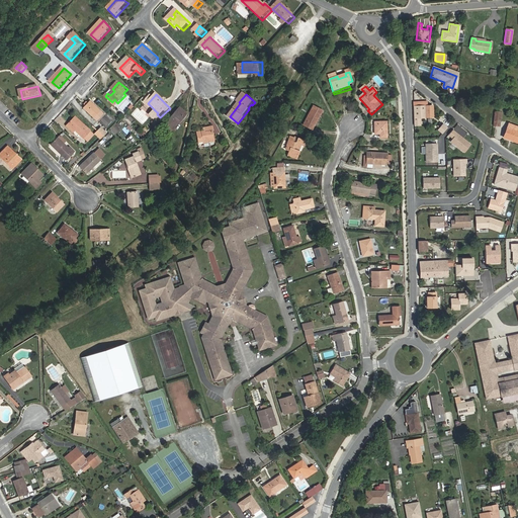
[(93,101),(87,109),(100,121),(107,114),(93,101)]
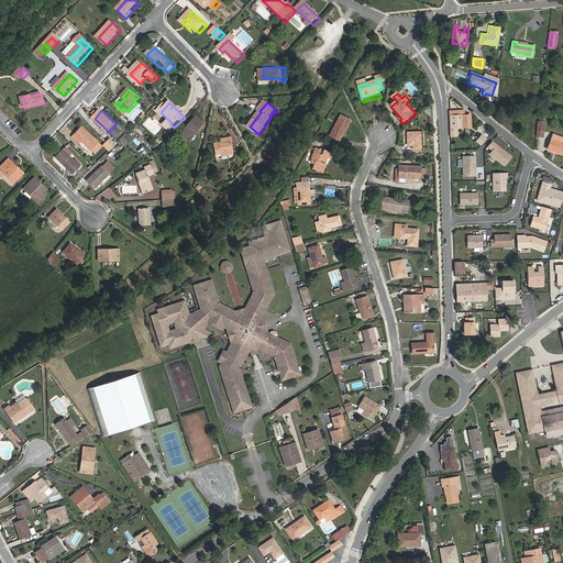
[(471,114),(464,116),(464,110),(450,111),(450,128),(471,128),(471,116),(471,114)]
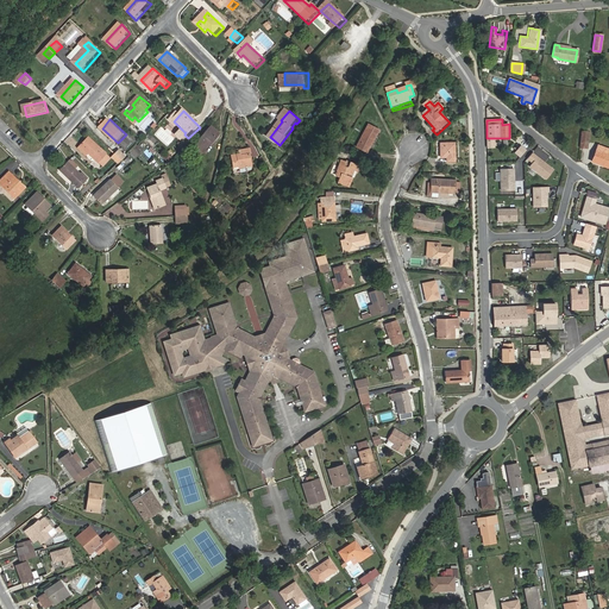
[(584,125),(583,131),(582,131),(581,148),(586,149),(590,126),(584,125)]
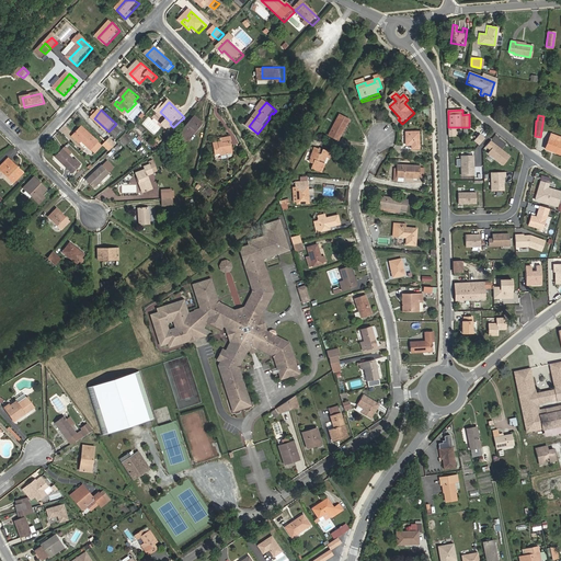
[(338,142),(350,124),(341,118),(329,138),(338,142)]
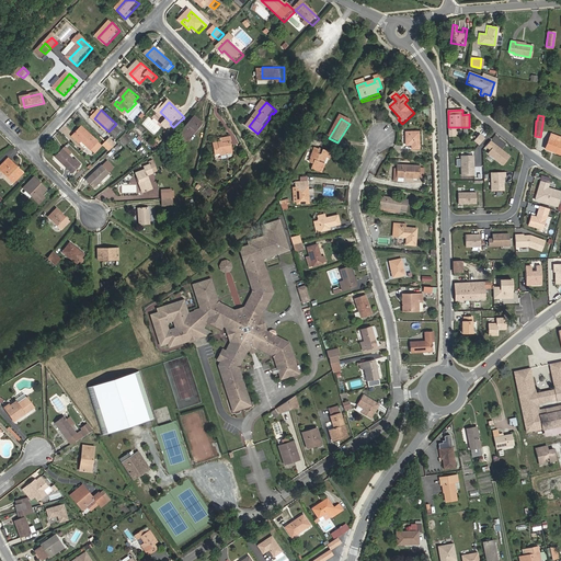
[(187,146),(197,135),(195,133),(202,126),(195,121),(180,138),(187,146)]
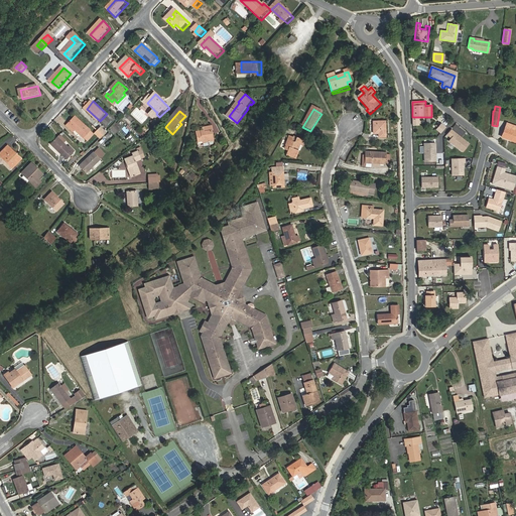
[(157,112),(156,112),(151,117),(156,121),(159,117),(156,114),(157,112)]
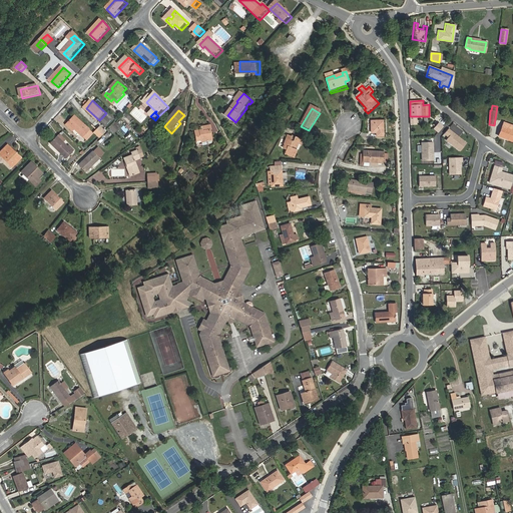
[(93,131),(77,116),(70,124),(76,130),(85,139),(93,131)]
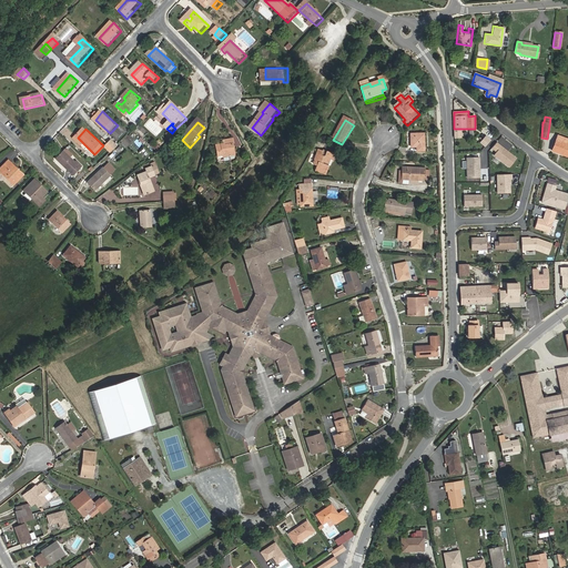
[(416,154),(424,154),(423,135),(409,137),(411,150),(416,150),(416,154)]
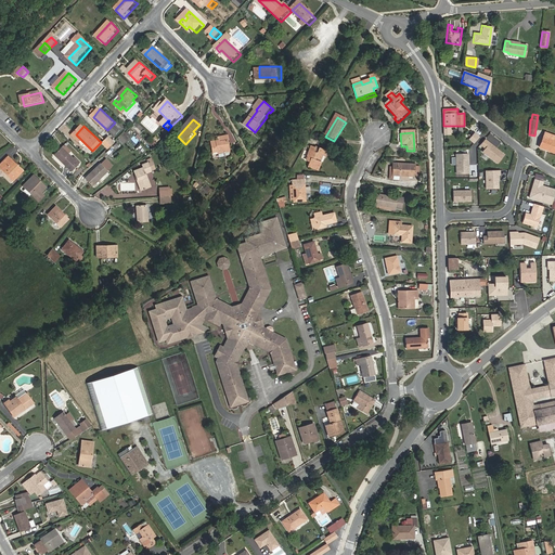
[(552,133),(550,132),(550,134),(545,133),(540,147),(554,153),(554,136),(552,136),(552,133)]
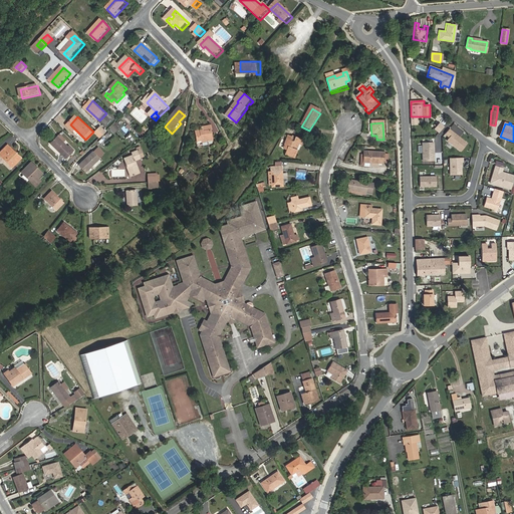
[(200,134),(201,142),(206,141),(211,140),(212,143),(217,142),(215,127),(205,130),(205,133),(200,134)]
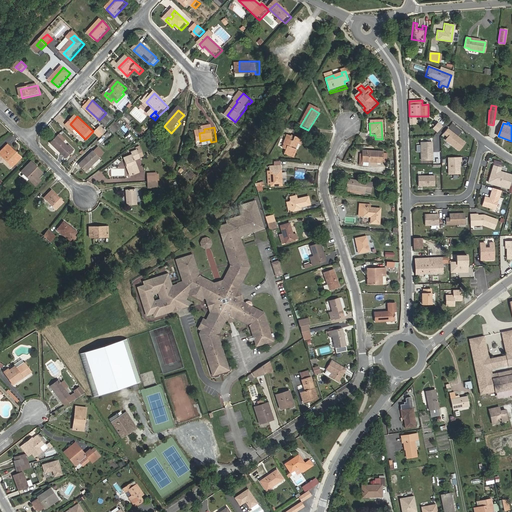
[(110,133),(103,128),(101,131),(107,136),(110,133)]
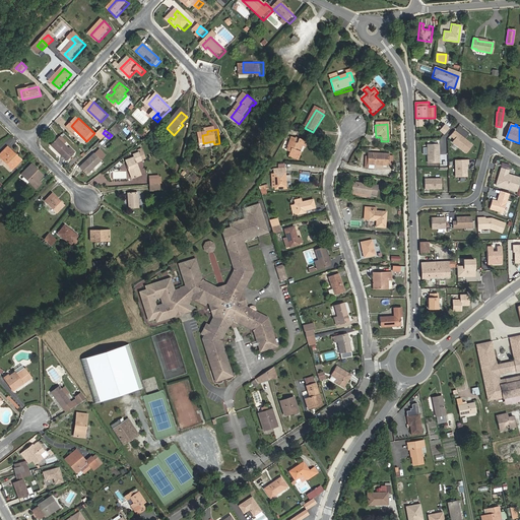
[(473,144),(455,130),(450,136),(454,139),(452,142),(466,153),(473,144)]
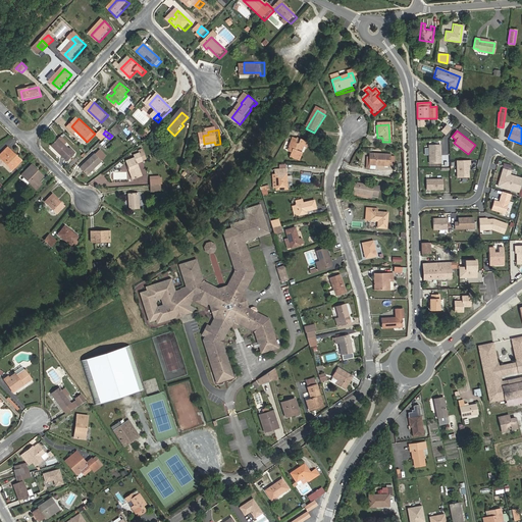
[(91,145),(98,137),(95,134),(87,142),(91,145)]
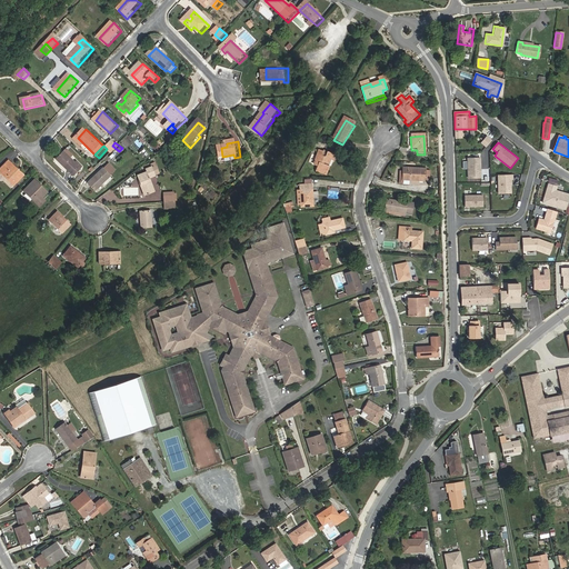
[(116,155),(119,151),(112,146),(109,149),(116,155)]
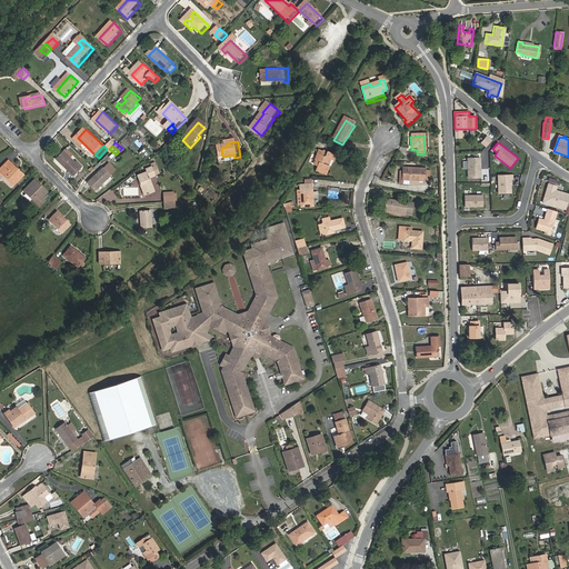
[(345,160),(330,156),(329,157),(327,155),(322,153),(317,167),(321,168),(319,173),(336,179),(340,165),(343,166),(345,160)]
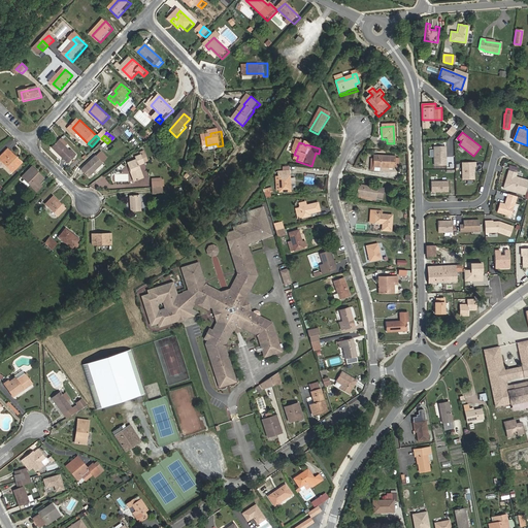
[(75,151),(72,154),(68,149),(62,143),(56,150),(72,165),(80,156),(75,151)]
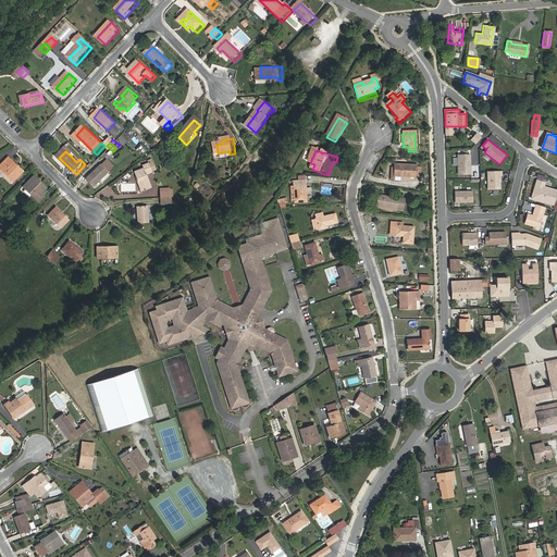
[(471,174),(470,155),(458,155),(458,174),(471,174)]
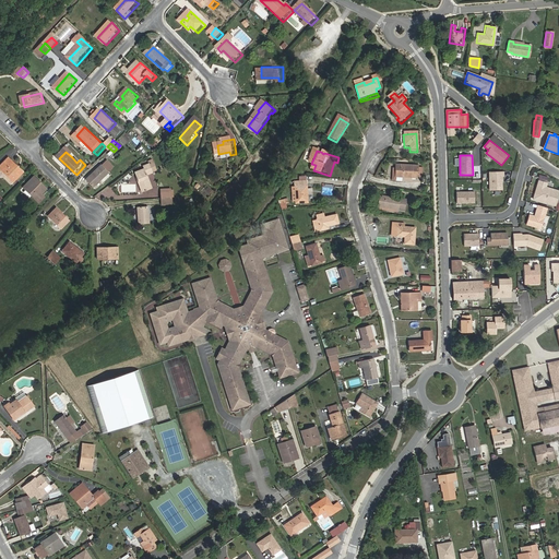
[(22,168),(12,158),(2,169),(16,183),(24,176),(20,170),(22,168)]
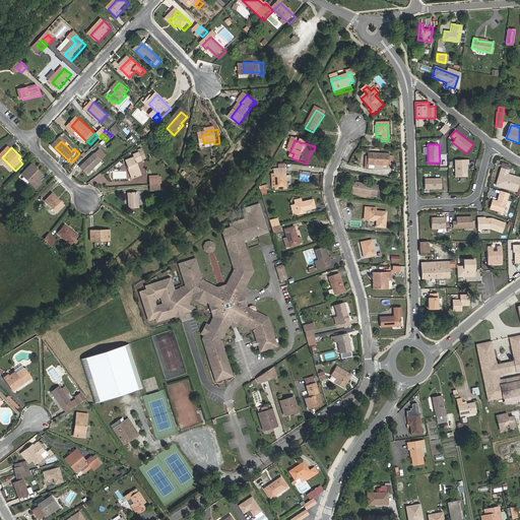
[(109,159),(102,152),(98,156),(104,163),(104,164),(109,159)]
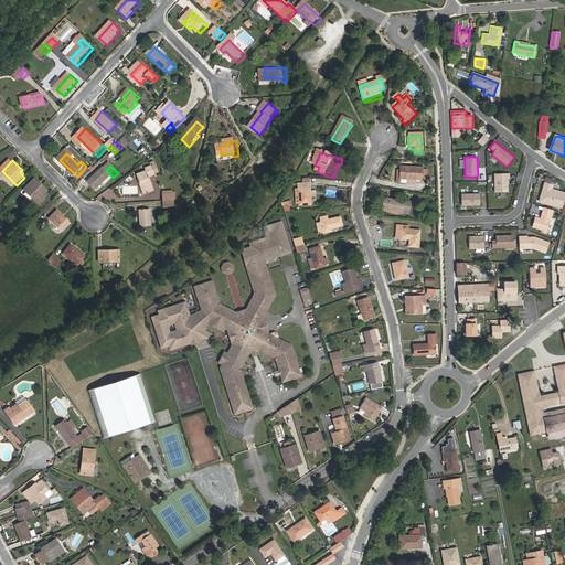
[(150,168),(151,172),(141,176),(149,196),(159,193),(153,179),(159,177),(156,166),(150,168)]
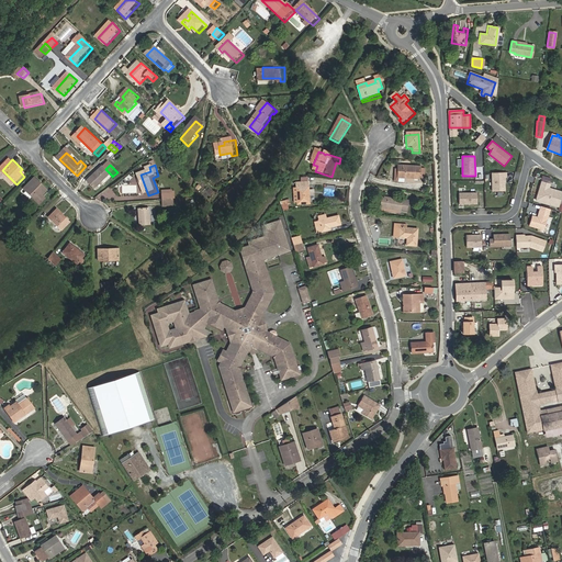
[(419,168),(397,168),(397,171),(397,176),(393,176),(393,182),(402,182),(401,180),(419,180),(419,179),(419,168)]
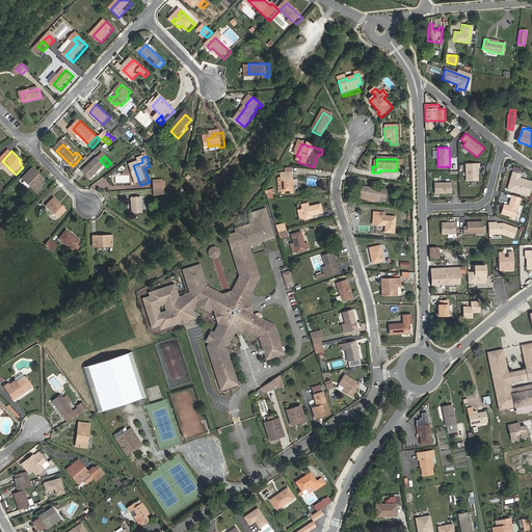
[(106,166),(100,160),(85,173),(92,181),(106,167),(106,166)]
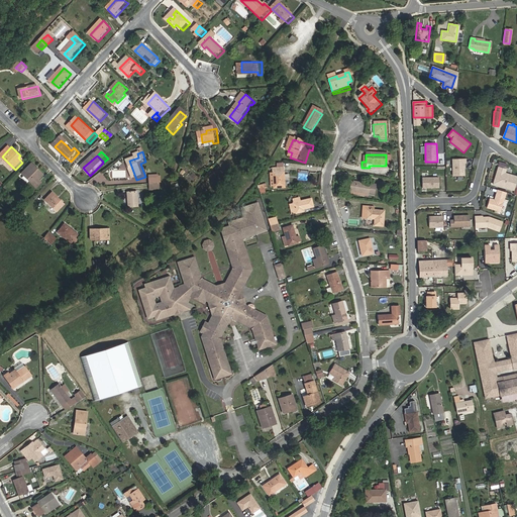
[(0,164),(1,166),(5,166),(13,173),(15,170),(2,157),(0,158),(0,164)]
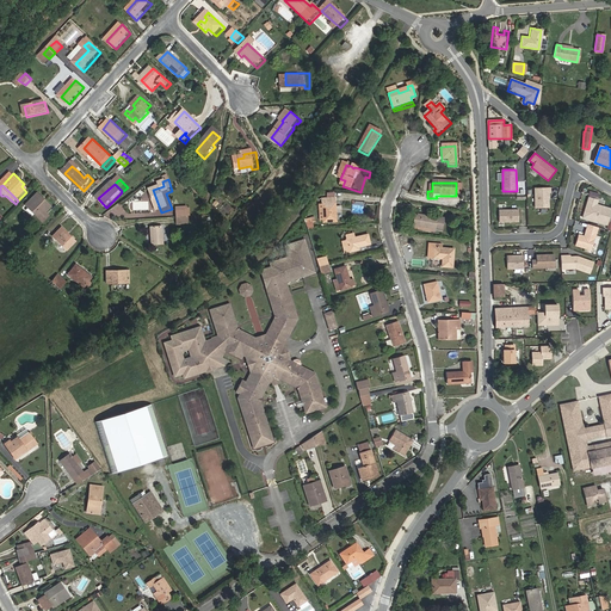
[(549,208),(549,192),(551,192),(550,187),(536,187),(536,208),(549,208)]
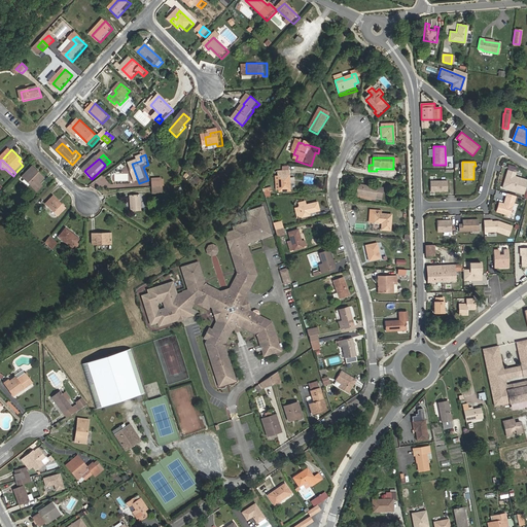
[(33,185),(41,192),(47,187),(44,184),(48,179),(36,167),(32,171),(35,173),(30,178),(30,179),(35,184),(33,185)]
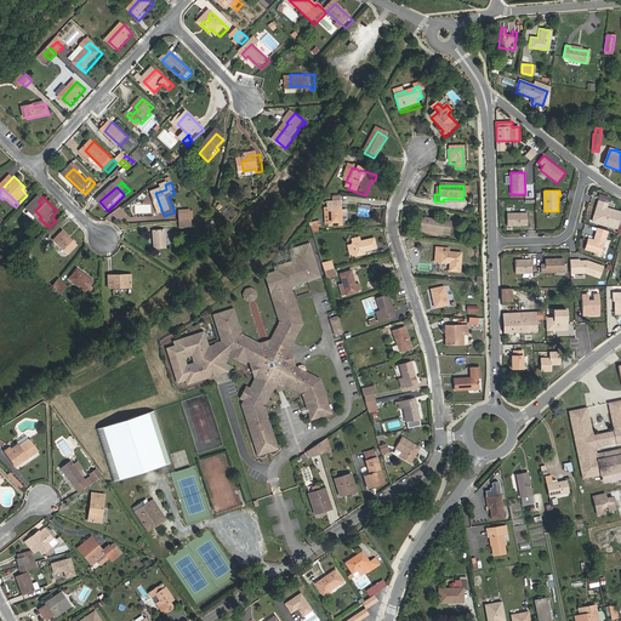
[(41,204),(38,201),(30,210),(33,214),(35,211),(35,210),(41,204)]
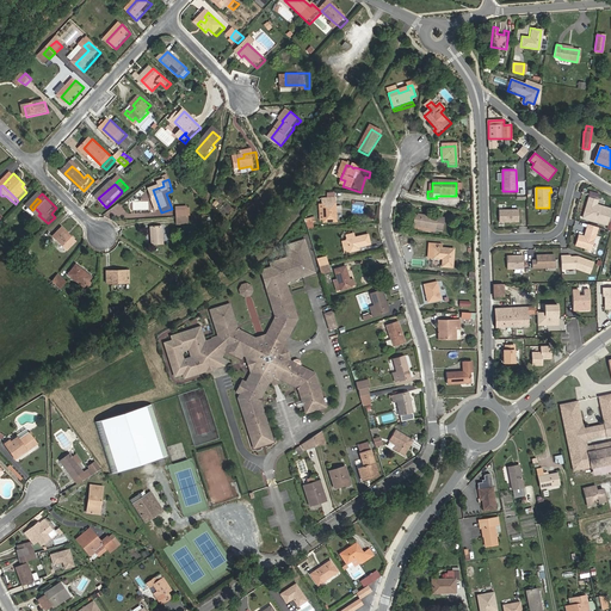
[(588,202),(584,217),(608,224),(610,213),(610,208),(598,204),(599,201),(590,198),(588,202)]
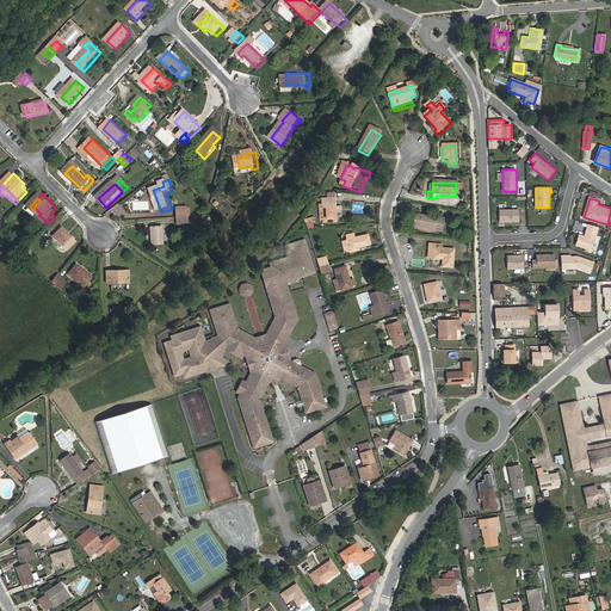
[(337,202),(322,202),(322,207),(323,218),(319,218),(319,223),(323,223),(323,226),(337,226),(337,202)]
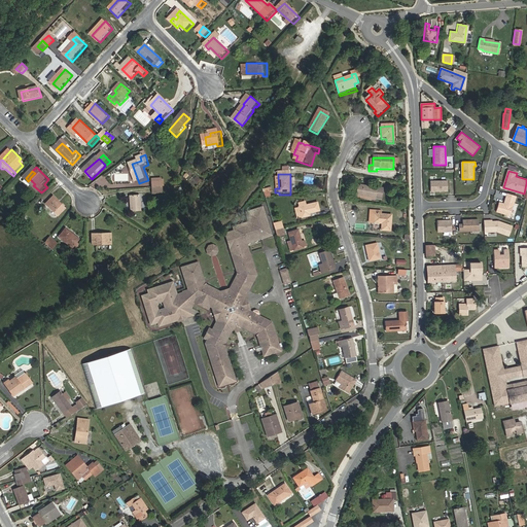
[(35,184),(30,179),(28,181),(27,182),(32,187),(33,185),(35,184)]
